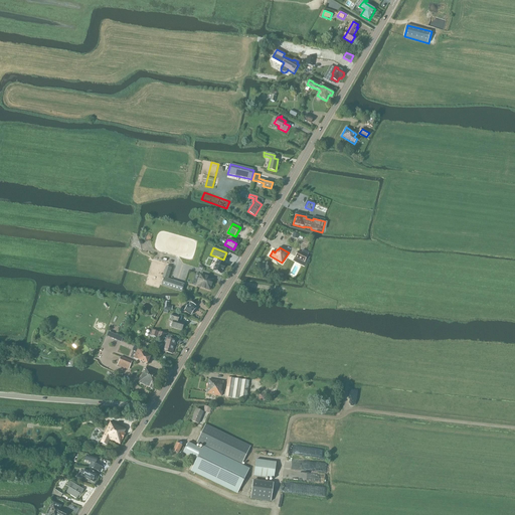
[(303,249),(301,253),(298,251),(295,258),(304,263),(309,252),(303,249)]
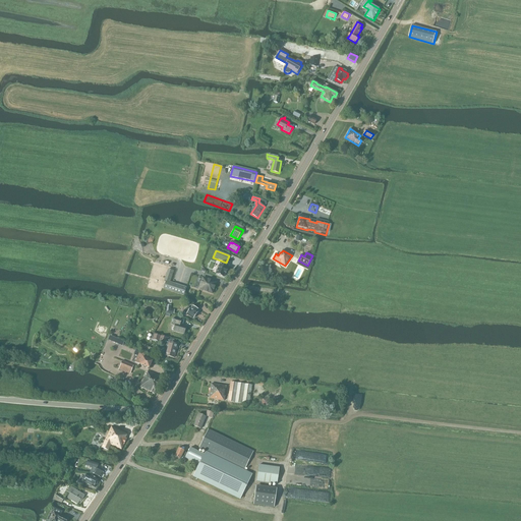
[(221,263),(216,274),(218,275),(224,277),(225,274),(226,274),(227,270),(228,266),(225,265),(223,264),(221,263)]
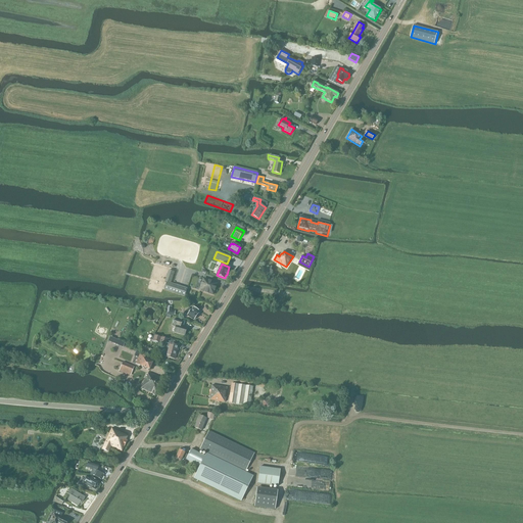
[(182,271),(172,269),(170,275),(168,284),(174,286),(177,274),(181,275),(182,271)]
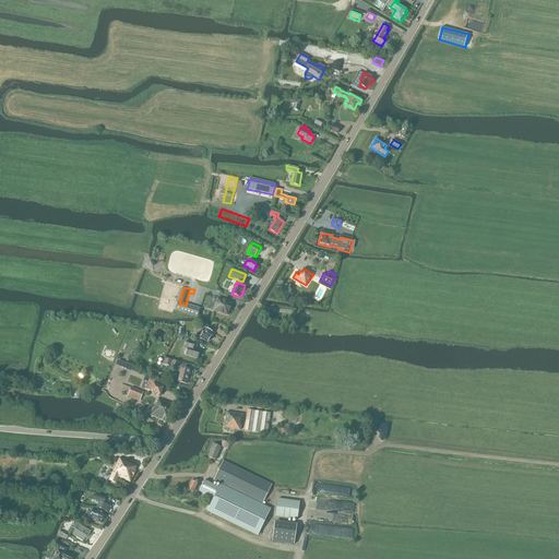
[(216,304),(215,309),(221,311),(227,313),(229,308),(232,301),(225,299),(218,298),(216,304)]
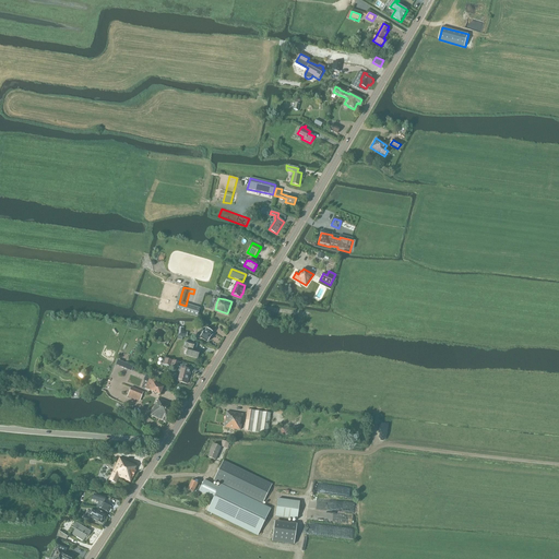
[(199,310),(180,306),(178,313),(197,318),(199,310)]
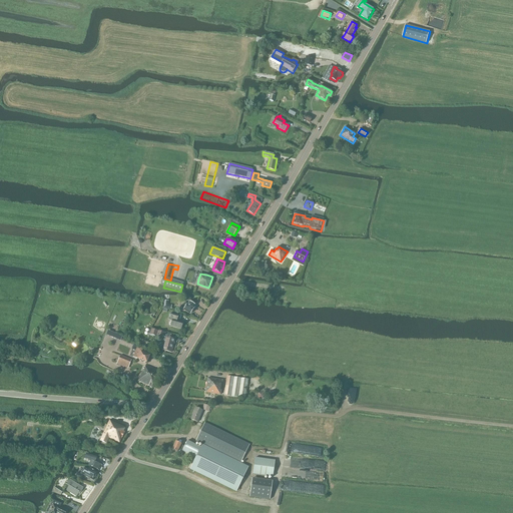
[(164,301),(163,309),(171,310),(171,306),(168,305),(168,302),(164,301)]
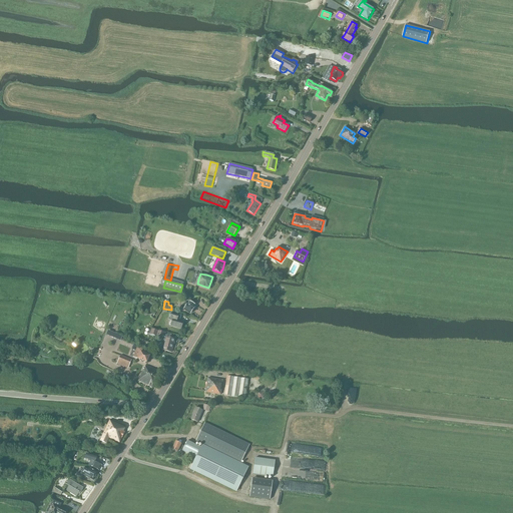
[(187,305),(184,303),(181,308),(184,310),(183,310),(190,314),(191,313),(192,312),(192,311),(194,309),(193,308),(195,306),(189,302),(187,305)]
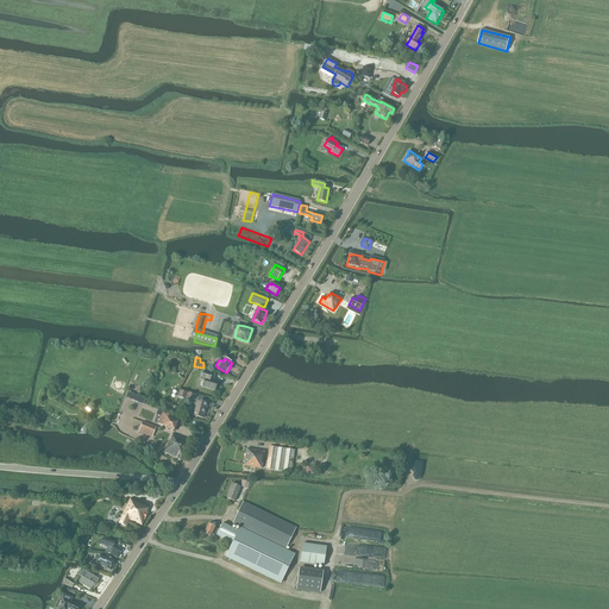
[(215,390),(218,383),(209,381),(212,375),(202,372),(200,381),(205,382),(202,388),(215,390)]
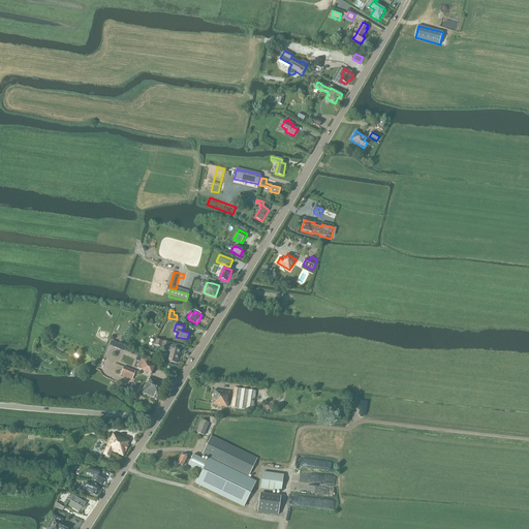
[(154,345),(169,349),(168,351),(167,351),(166,352),(166,353),(166,354),(167,354),(166,358),(165,358),(165,359),(165,360),(166,361),(167,361),(177,364),(180,350),(177,349),(178,345),(156,340),(154,345)]
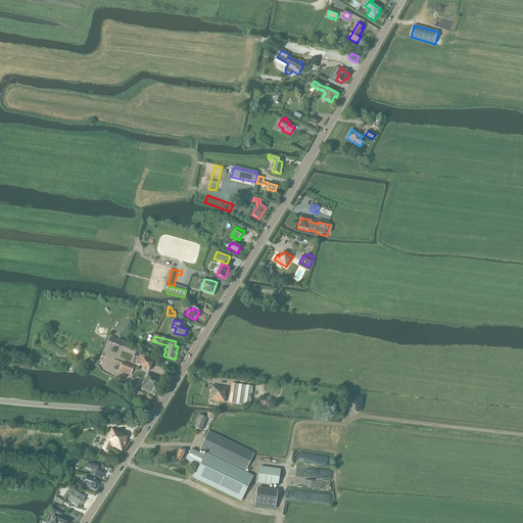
[(153,363),(139,357),(136,365),(149,370),(153,363)]
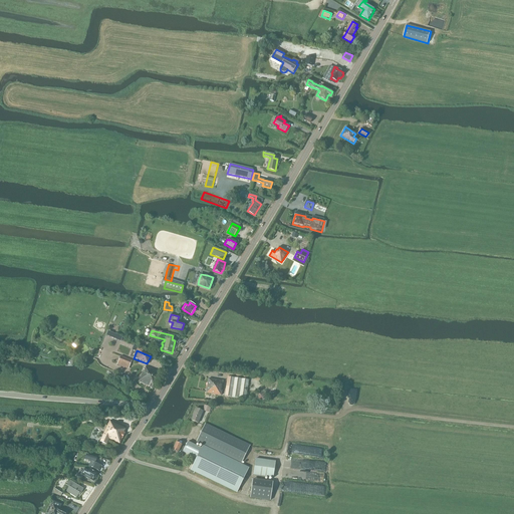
[(116,365),(127,369),(132,360),(120,356),(116,365)]
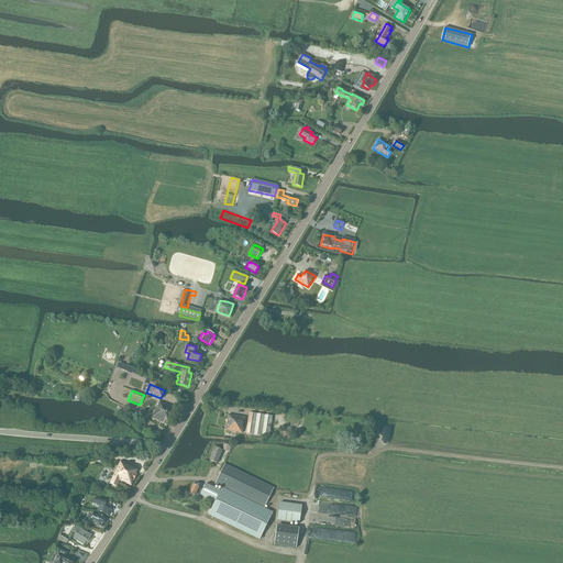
[(169,423),(175,408),(159,403),(158,407),(157,407),(153,418),(164,423),(165,421),(169,423)]
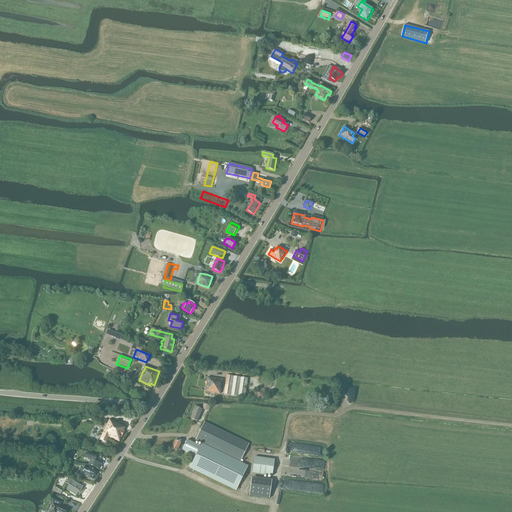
[(226,376),(226,380),(224,395),(245,398),(248,379),(226,376)]
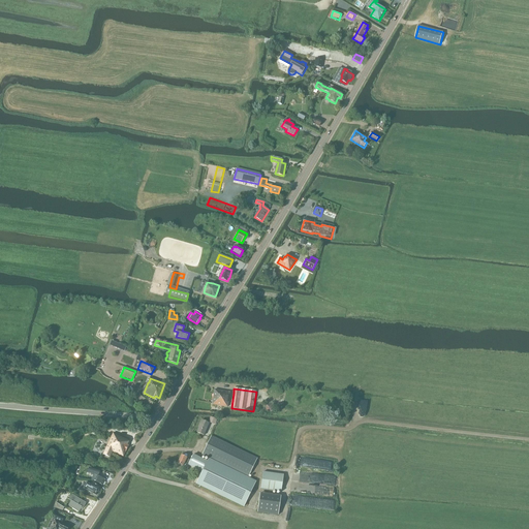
[(212,405),(228,407),(230,393),(214,391),(212,405)]
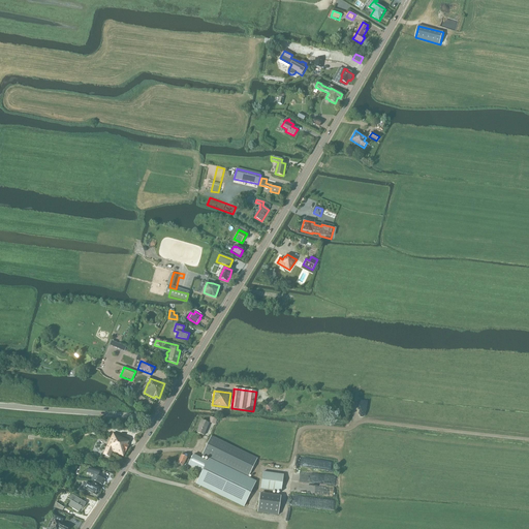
[(204,436),(209,424),(201,421),(199,426),(196,433),(204,436)]
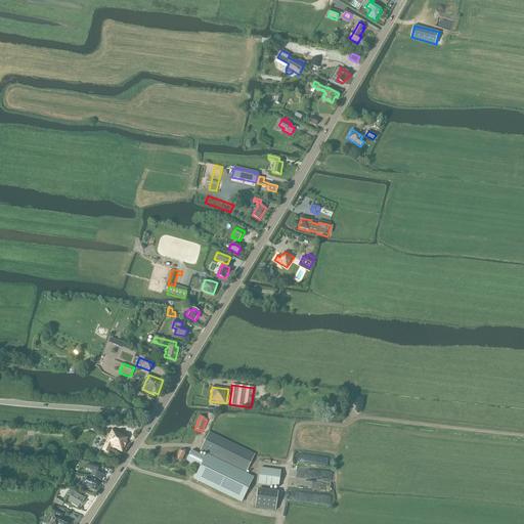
[(122,452),(127,441),(129,437),(112,429),(102,450),(108,453),(112,447),(122,452)]
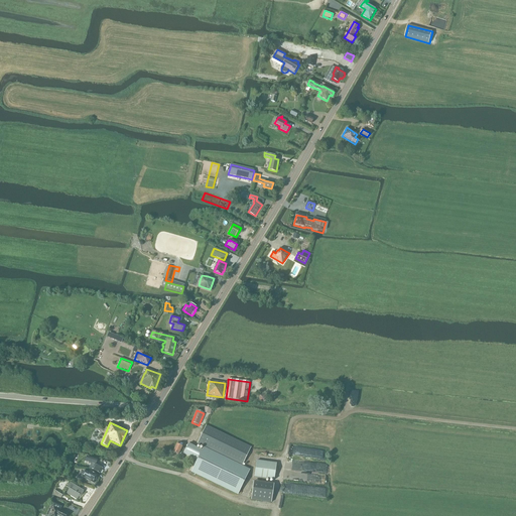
[(242,466),(251,447),(206,425),(198,443),(242,466)]
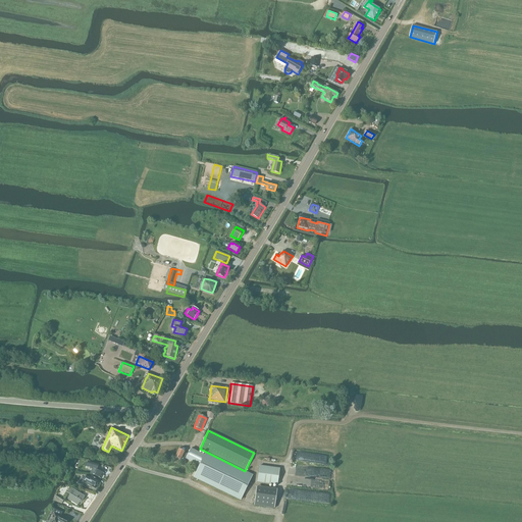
[(205,456),(191,449),(188,455),(185,453),(185,452),(178,450),(175,458),(180,460),(183,455),(187,457),(186,459),(197,465),(196,467),(199,468),(194,477),(241,500),(253,476),(206,454),(205,456)]
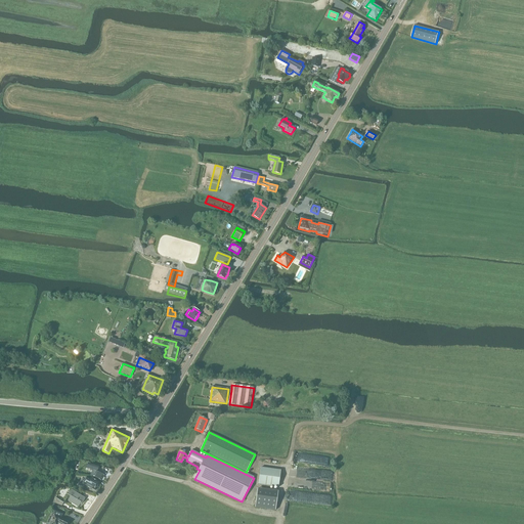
[(261,468),(258,484),(279,487),(281,471),(261,468)]
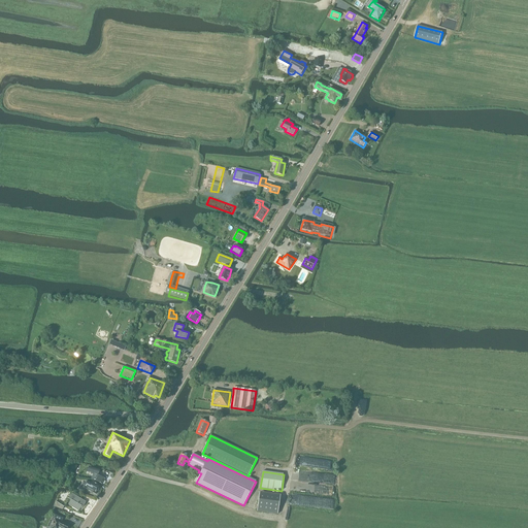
[(97,475),(94,481),(102,485),(105,480),(97,475)]
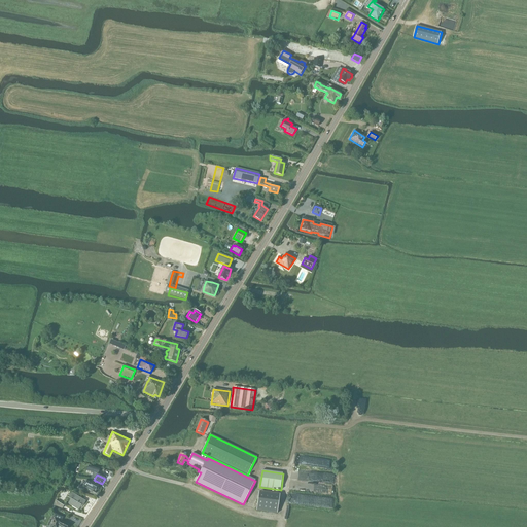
[(83,486),(89,489),(91,491),(91,490),(96,493),(97,491),(98,491),(99,489),(99,488),(100,486),(92,481),(91,483),(88,480),(83,486)]
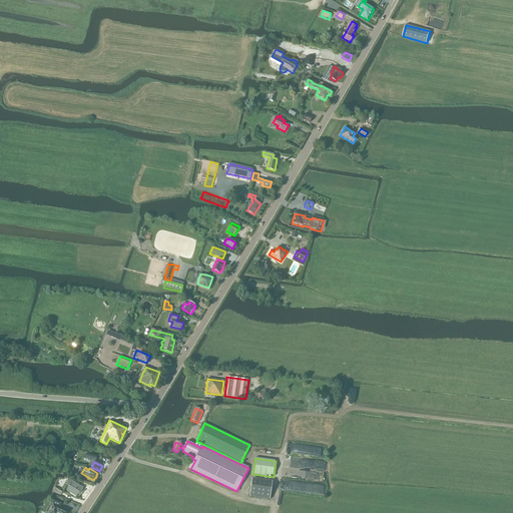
[(252,477),(249,496),(272,500),(274,485),(272,485),(273,481),(252,477)]
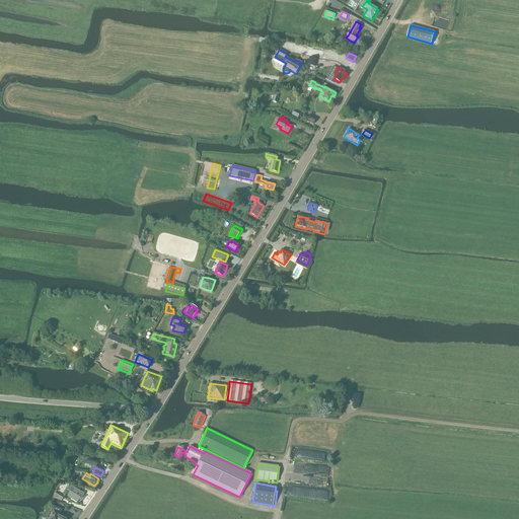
[(81,499),(84,495),(71,487),(68,491),(70,492),(67,497),(77,503),(80,498),(81,499)]
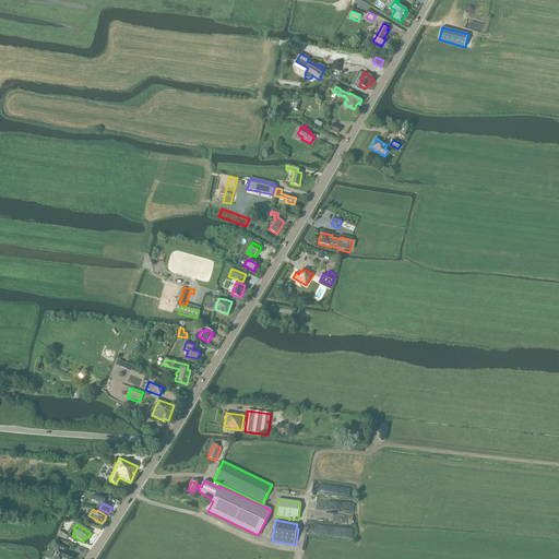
[(71,558),(73,557),(64,552),(67,549),(59,545),(57,549),(58,550),(56,554),(55,556),(54,558),(71,558)]
